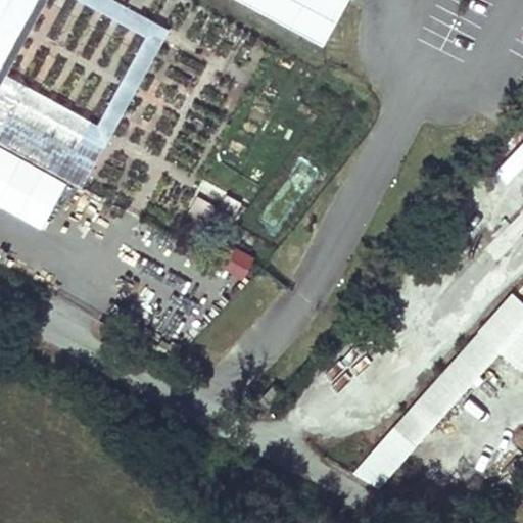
[(0,0),(0,84),(6,74),(45,0),(0,0)]
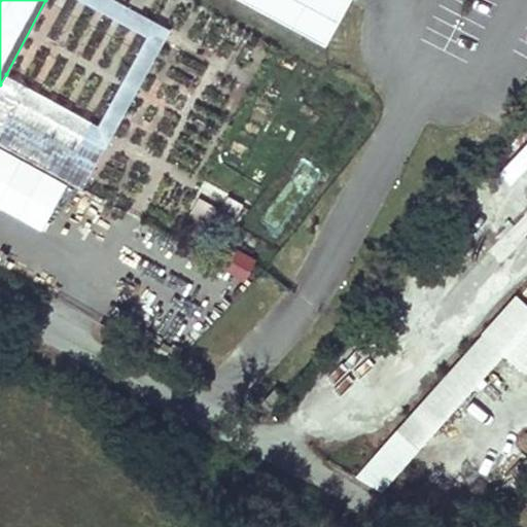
[(171,29),(117,0),(82,0),(148,36),(100,125),(6,74),(0,84),(0,143),(83,188),(171,29)]
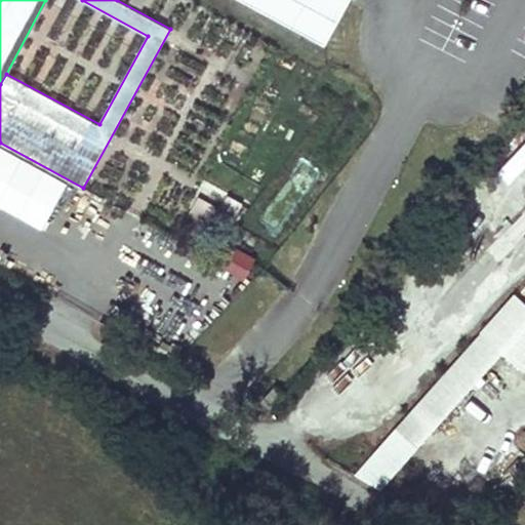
[(252,0),(327,40),(349,0),(252,0)]
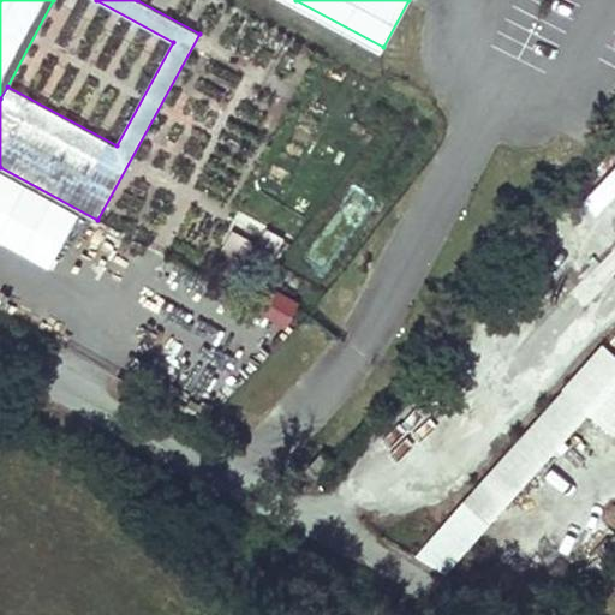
[(614,166),(586,196),(599,209),(614,192),(614,166)]
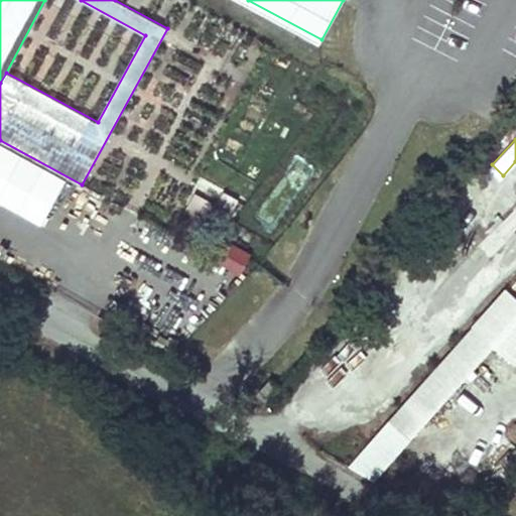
[(194,192),(186,210),(216,223),(223,207),(194,192)]
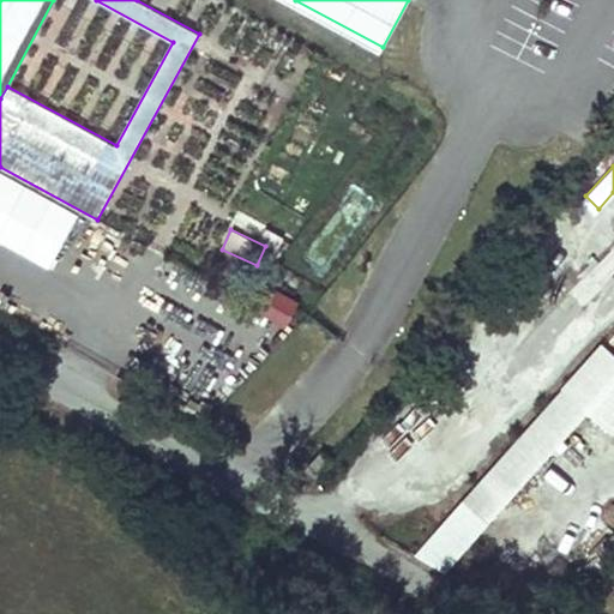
[(260,308),(288,323),(298,305),(270,290),(260,308)]
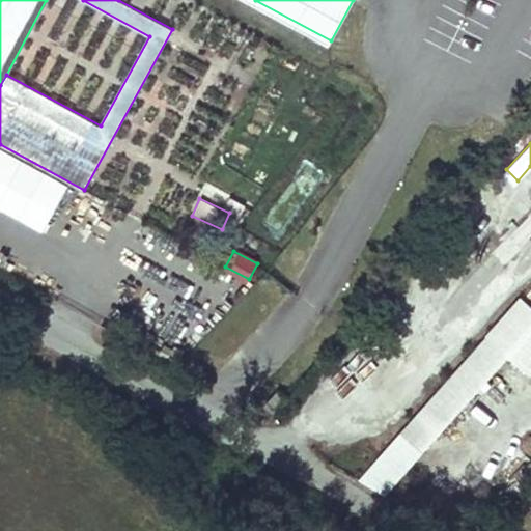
[(504,355),(529,376),(530,374),(530,305),(516,294),(362,478),(385,498),(504,355)]
